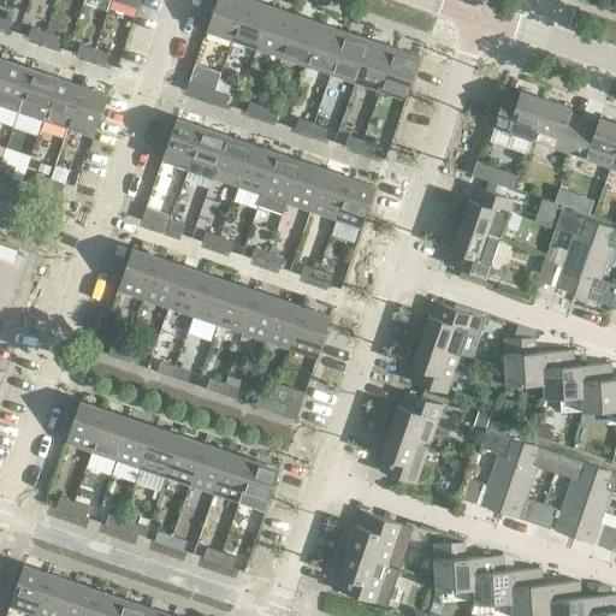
[(246,0),(217,0),(207,29),(232,39),(246,0)]
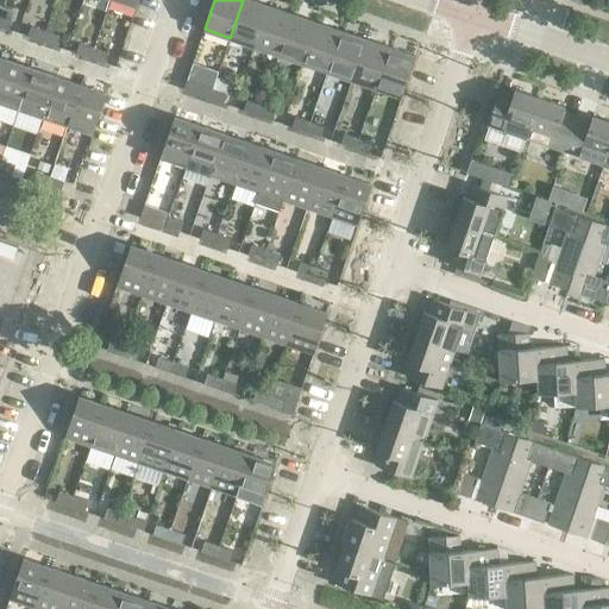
[(268,6),(251,0),(243,0),(230,38),(255,46),(268,6)]
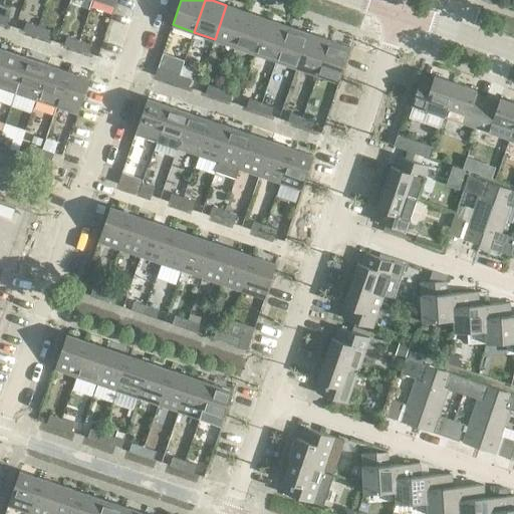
[(247,12),(226,5),(215,39),(235,46),(247,12)]
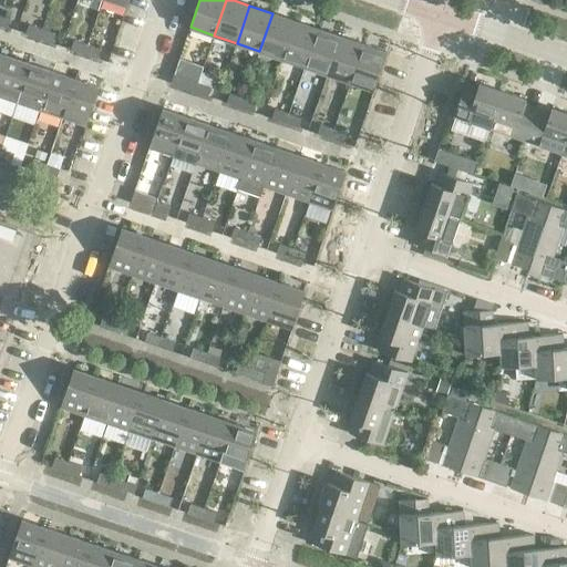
[(295,21),(272,13),(259,51),(282,59),(295,21)]
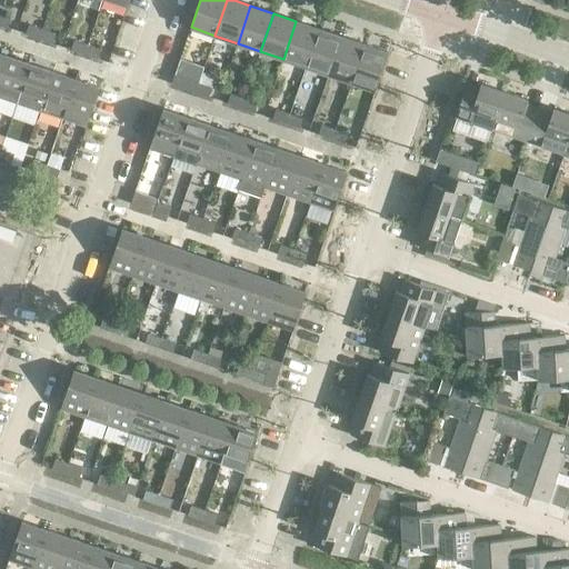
[(10,19),(0,15),(0,26),(7,28),(10,19)]
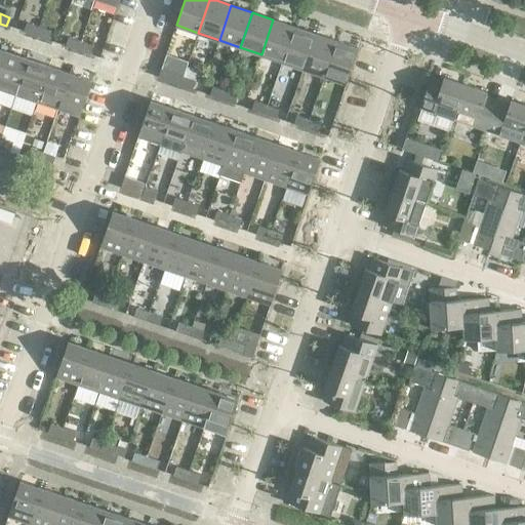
[(294,27),(273,19),(261,54),(282,62),(294,27)]
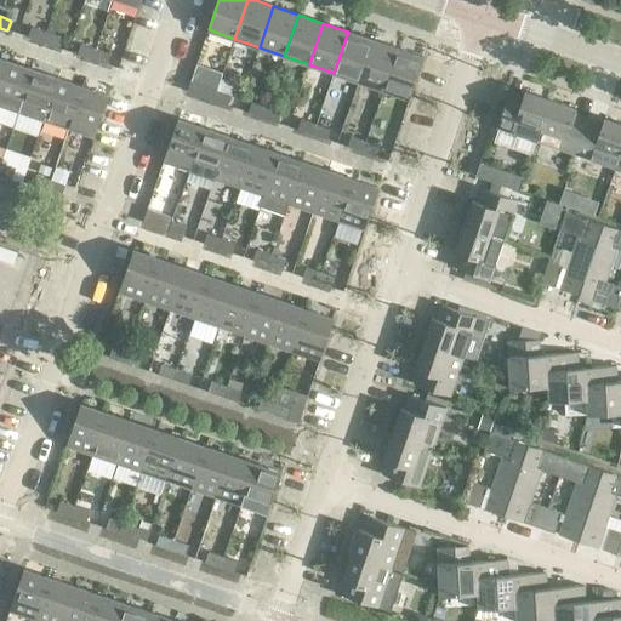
[(32,27),(28,38),(43,43),(46,32),(32,27)]
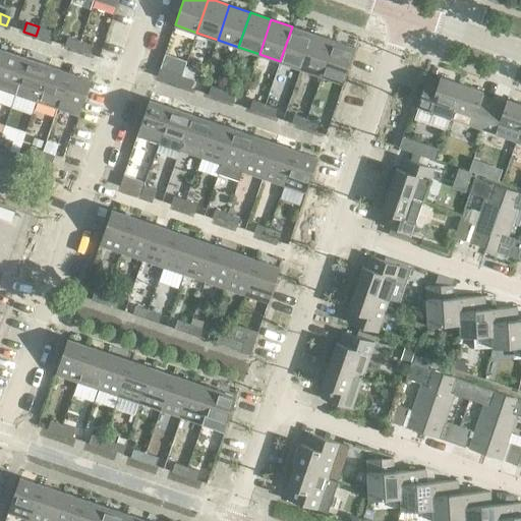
[(51,31),(39,26),(36,36),(48,40),(51,31)]
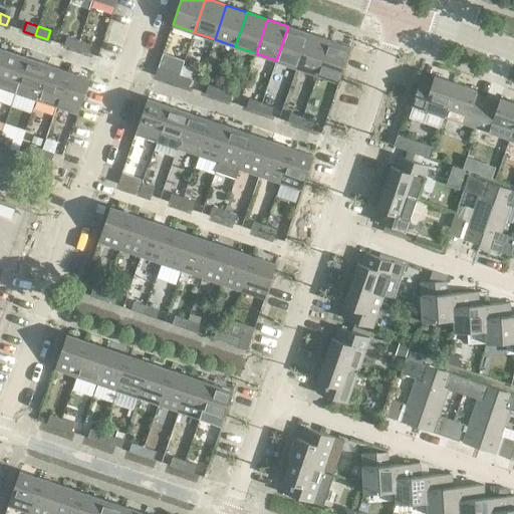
[(308,33),(288,26),(276,60),(296,67),(308,33)]
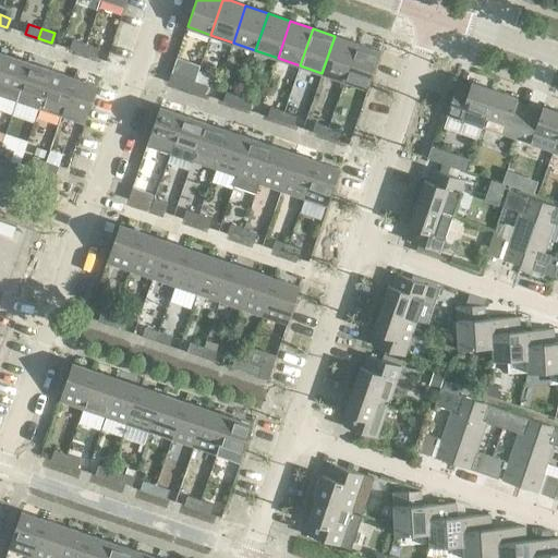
[(358,44),(335,36),(322,73),(344,81),(358,44)]
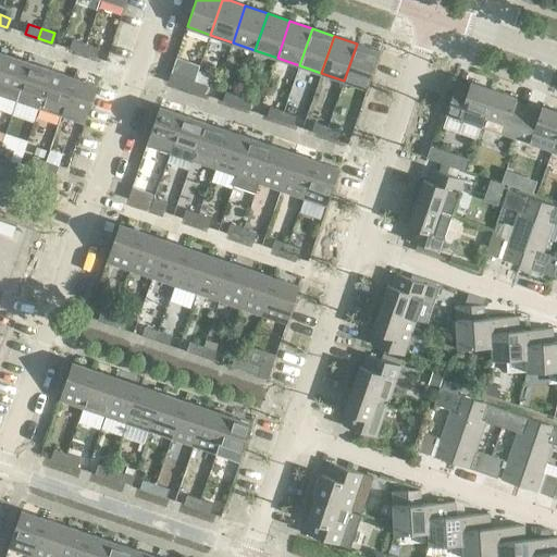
[(73,39),(70,49),(83,53),(86,44),(73,39)]
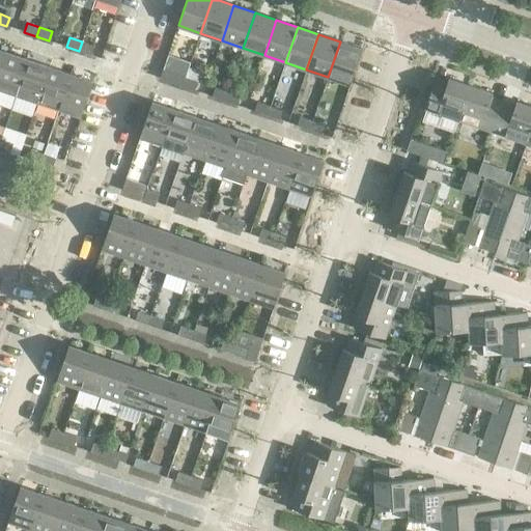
[(94,46),(82,42),(79,51),(91,55),(94,46)]
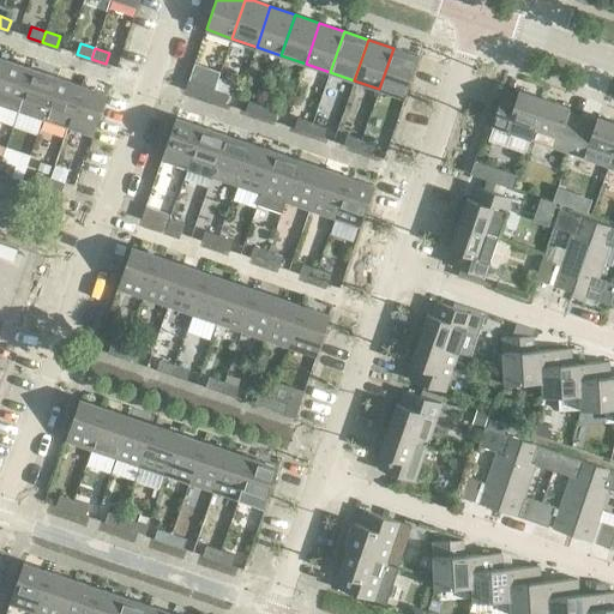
[(419,56),(393,48),(379,89),(404,97),(419,56)]
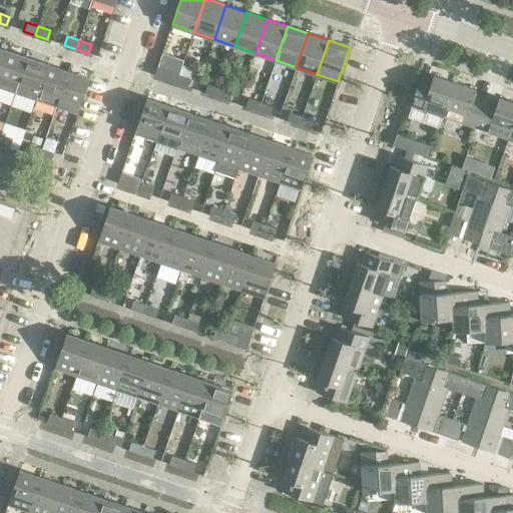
[(27,58),(7,51),(0,70),(0,86),(16,92),(27,58)]
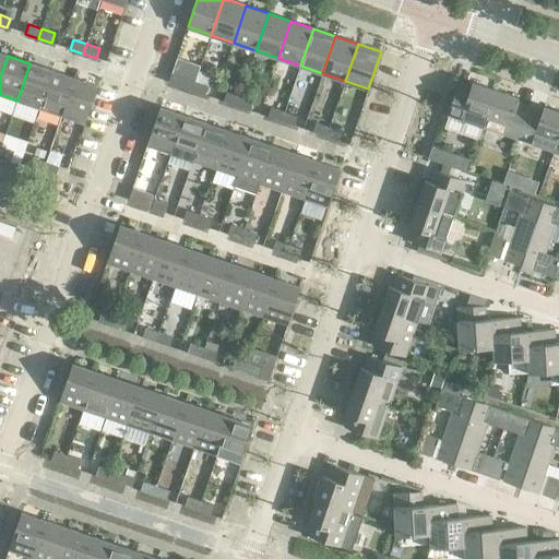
[(52,71),(30,63),(18,100),(13,113),(35,120),(39,108),(52,71)]
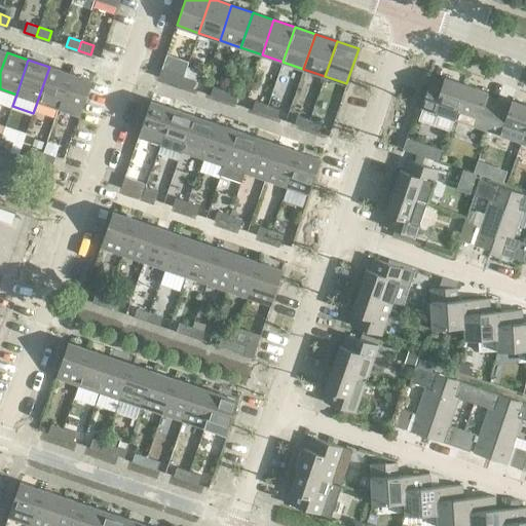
[(70,74),(49,67),(37,102),(58,109),(70,74)]
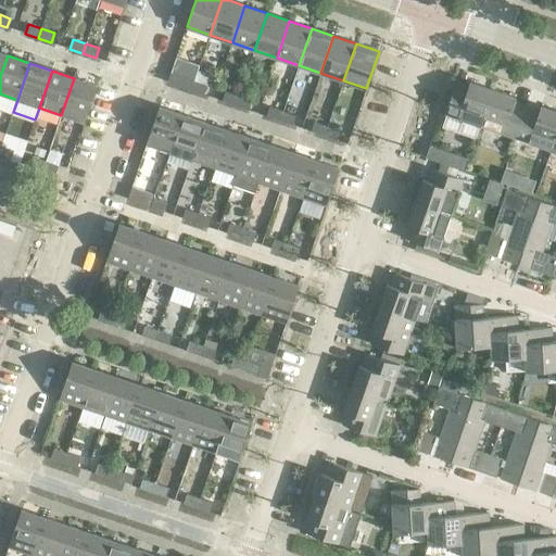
[(194,80),(171,73),(167,83),(191,90),(194,80)]
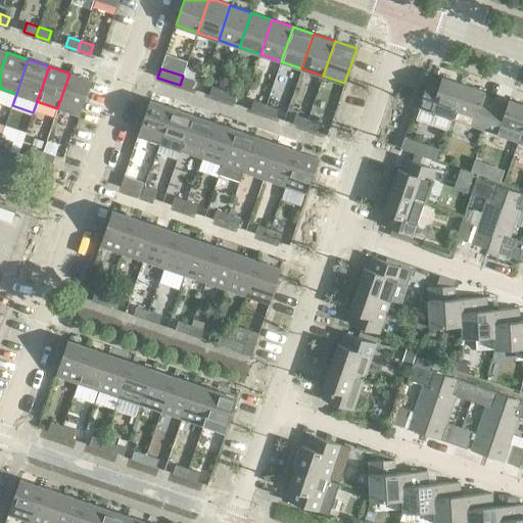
[(92,81),(69,74),(57,108),(80,115),(92,81)]
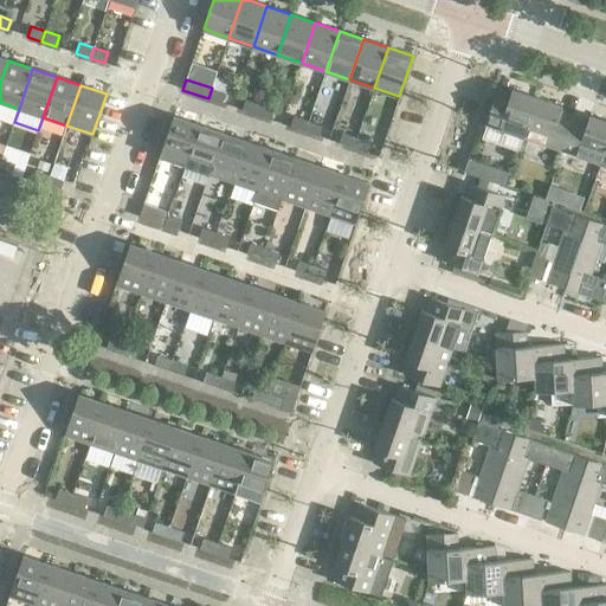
[(226,92),(212,88),(208,98),(223,103),(226,92)]
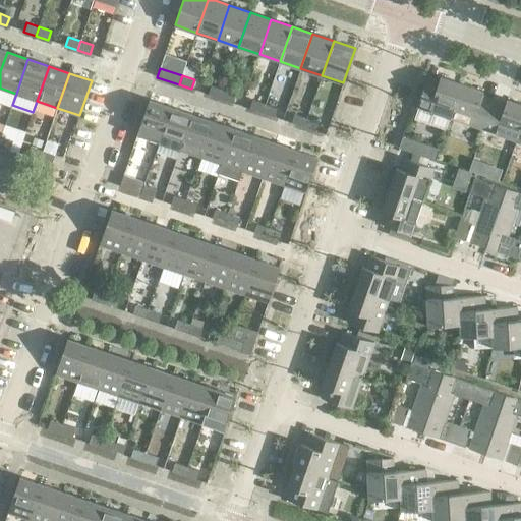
[(417,107),(450,118),(462,84),(441,76),(439,80),(427,76),(417,107)]
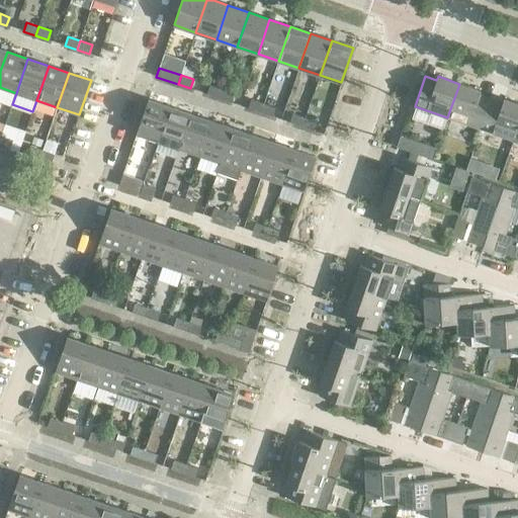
[(481,91),(459,84),(447,117),(481,128),(491,99),(480,95),(481,91)]
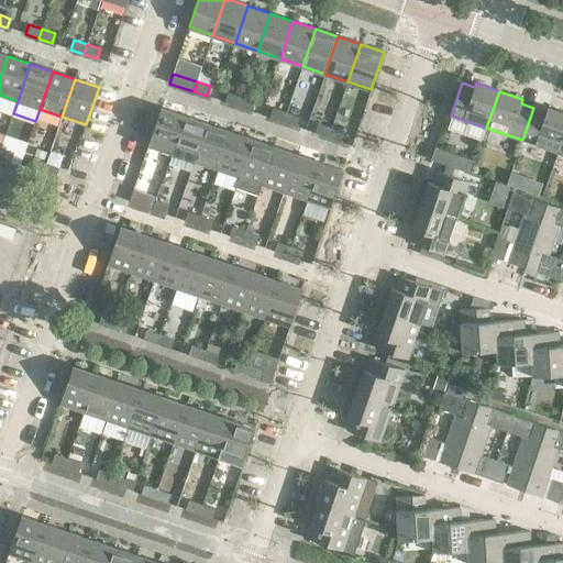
[(229,92),(225,102),(239,107),(242,97),(229,92)]
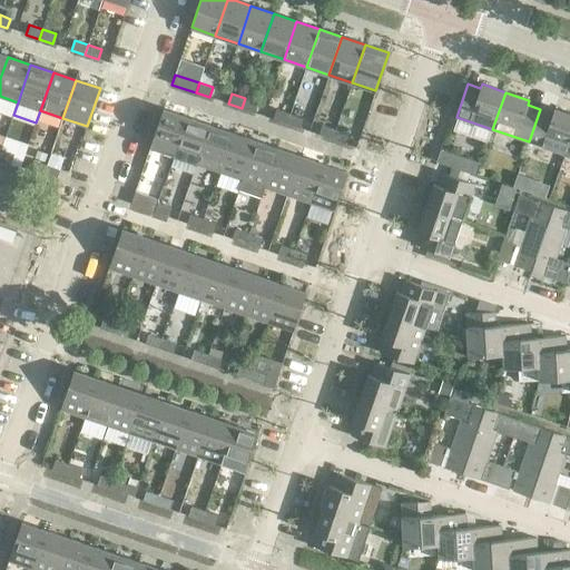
[(258,102),(245,98),(242,108),(255,112),(258,102)]
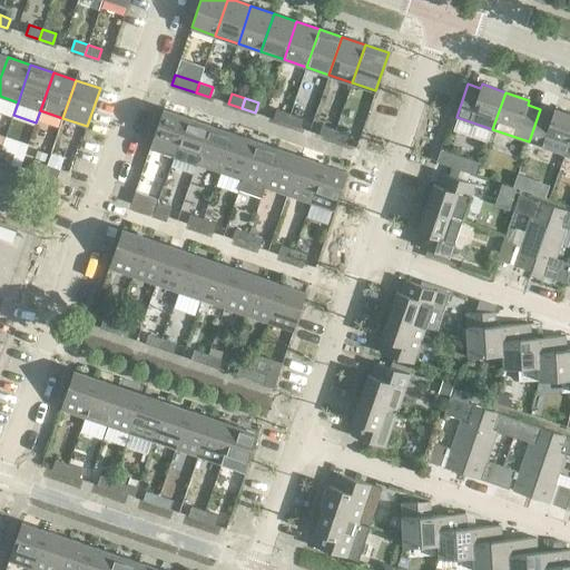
[(187,118),(163,109),(150,147),(174,156),(187,118)]
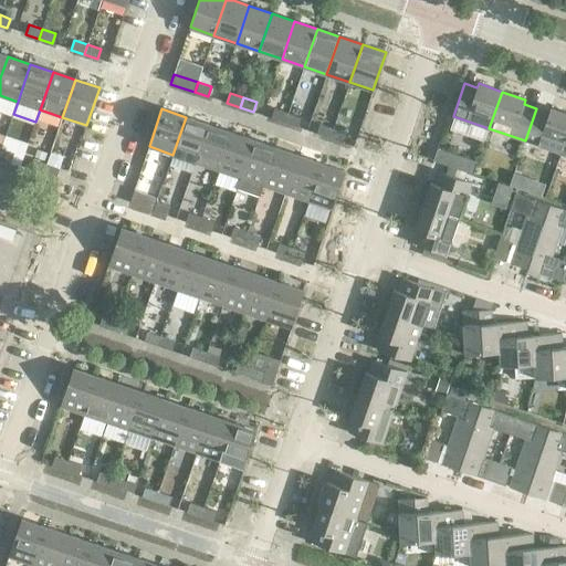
[(274,108),(271,118),(285,123),(287,113),(274,108)]
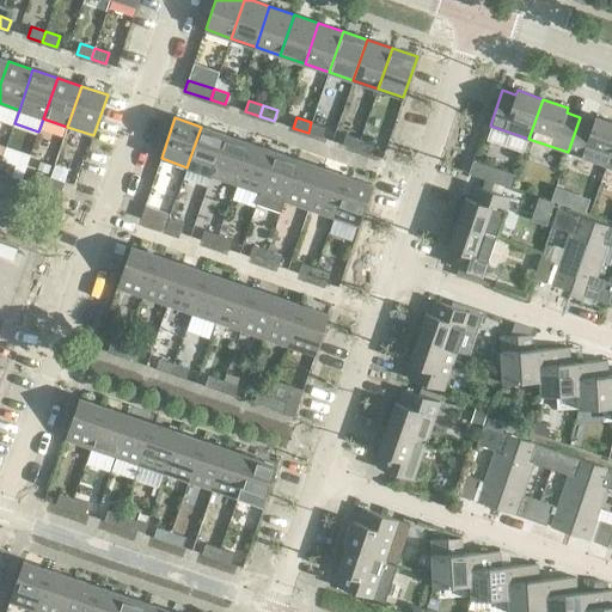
[(594,122),(580,117),(568,152),(607,165),(611,150),(611,122),(595,117),(594,122)]
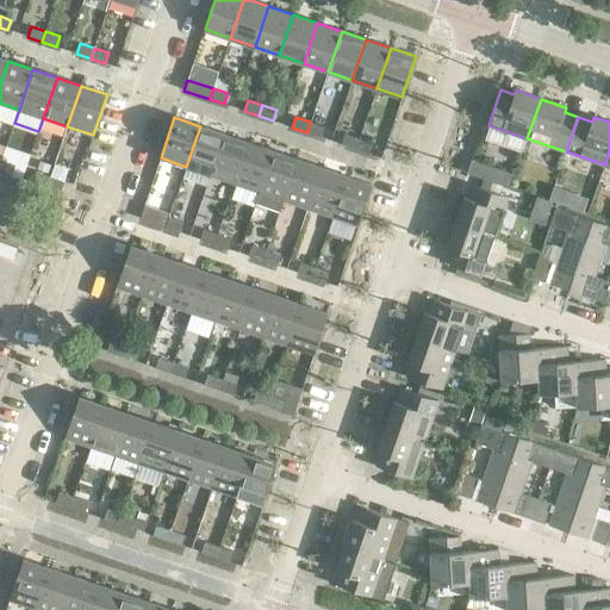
[(325,126),(310,122),(307,132),(322,137),(325,126)]
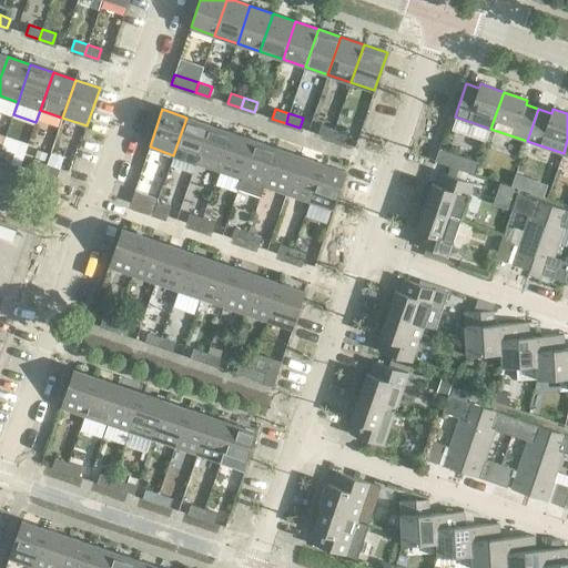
[(209,125),(186,118),(173,155),(196,163),(209,125)]
